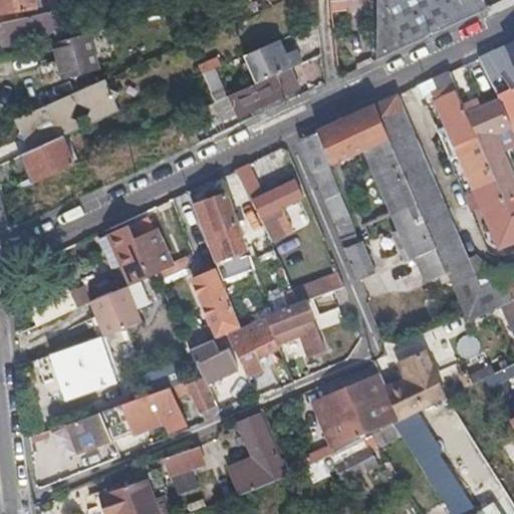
[(0,0),(0,13),(35,6),(34,0),(0,0)]
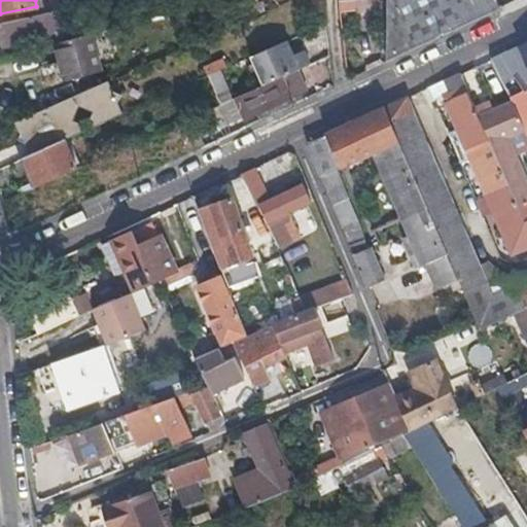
[(494,0),(388,0),(390,19),(386,19),(386,61),(498,7),(494,0)]
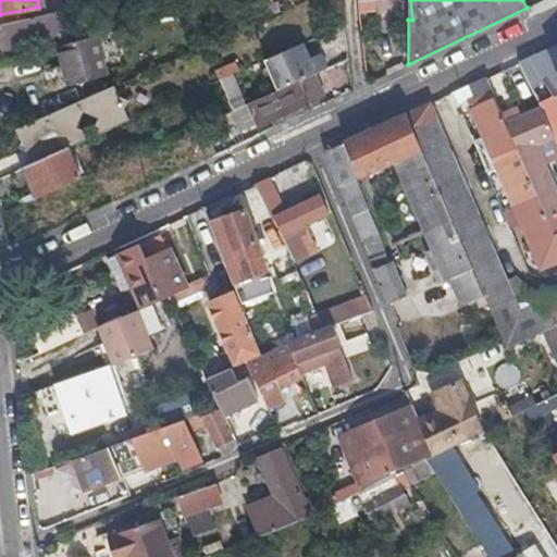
[(96,2),(0,26),(0,31),(4,48),(41,37),(40,34),(59,28),(62,45),(78,40),(98,36),(101,35),(96,2)]
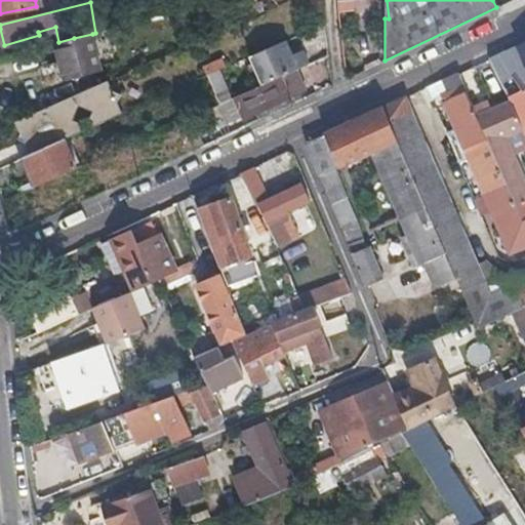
[(55,43),(62,62),(67,80),(102,70),(92,34),(74,38),(58,42),(55,43)]
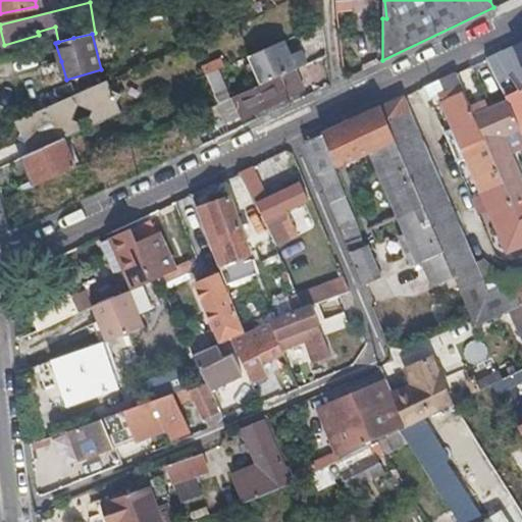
[(295,68),(306,63),(300,50),(290,55),(283,41),(253,53),(265,82),(295,68)]
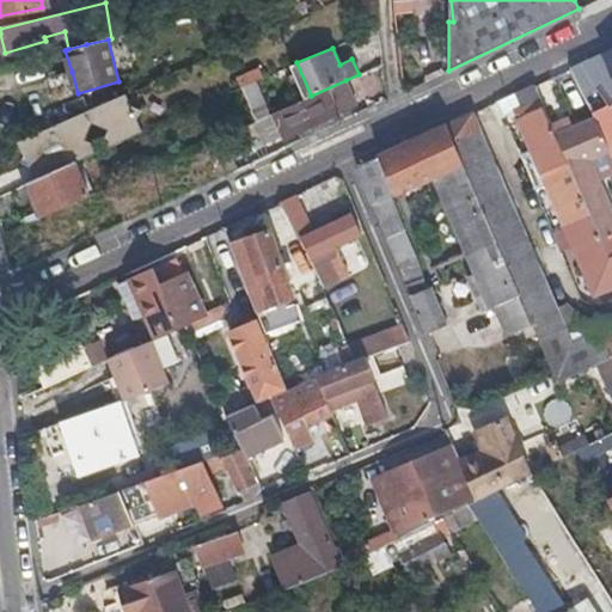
[(595,114),(611,105),(611,48),(570,68),(595,114)]
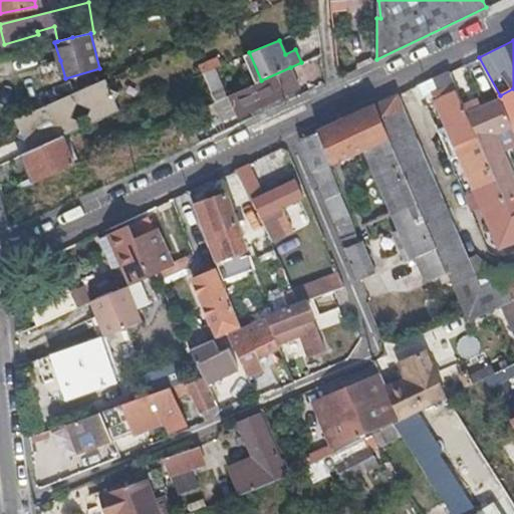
[(220,98),(232,93),(219,65),(207,71),(220,98)]
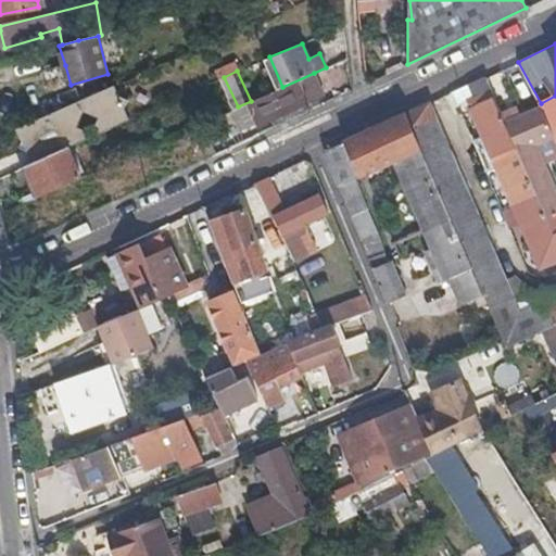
[(319,85),(314,73),(282,87),(251,101),(261,122),(308,101),(303,92),(319,85)]
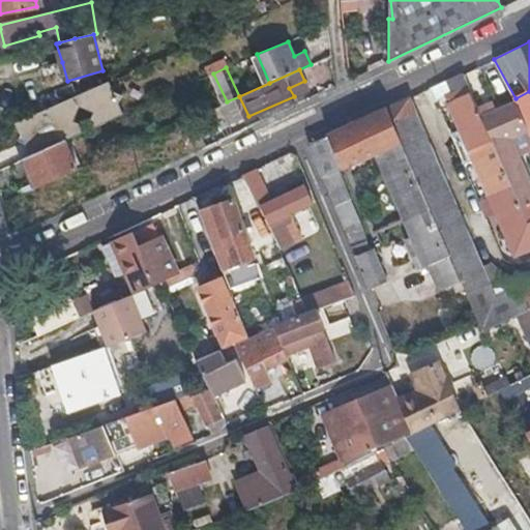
[(26,138),(32,154),(69,138),(123,113),(119,102),(123,93),(114,91),(109,81),(13,123),(19,136),(26,138)]
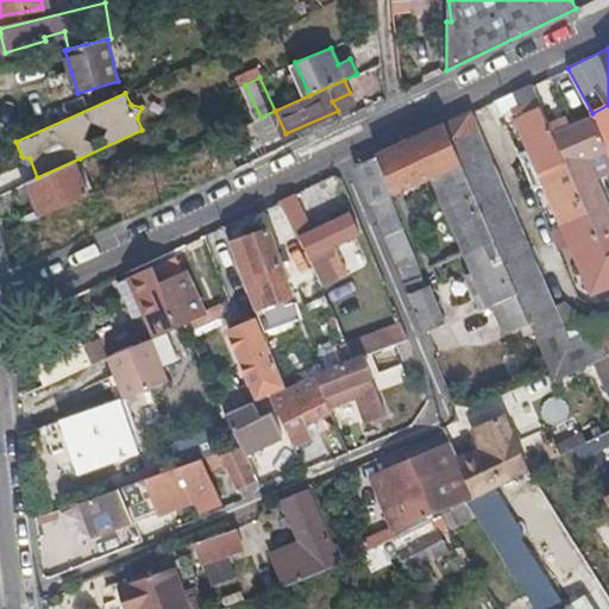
[(608,250),(601,234),(597,225),(552,131),(541,107),(516,119),(597,292),(608,287),(608,250)]
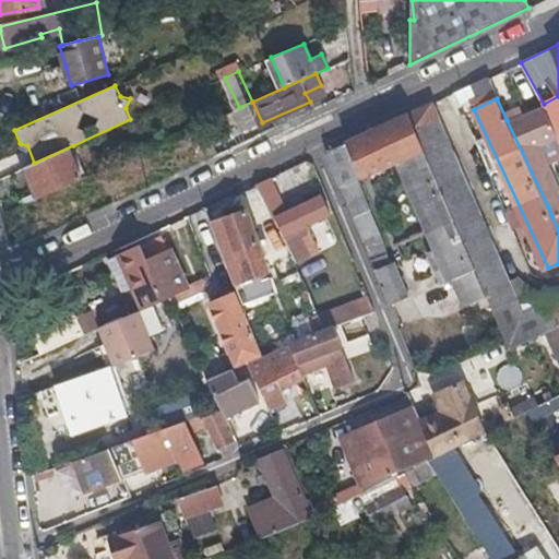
[(544,104),(507,120),(548,206),(551,215),(558,212),(558,181),(540,142),(558,132),(556,127),(544,104)]
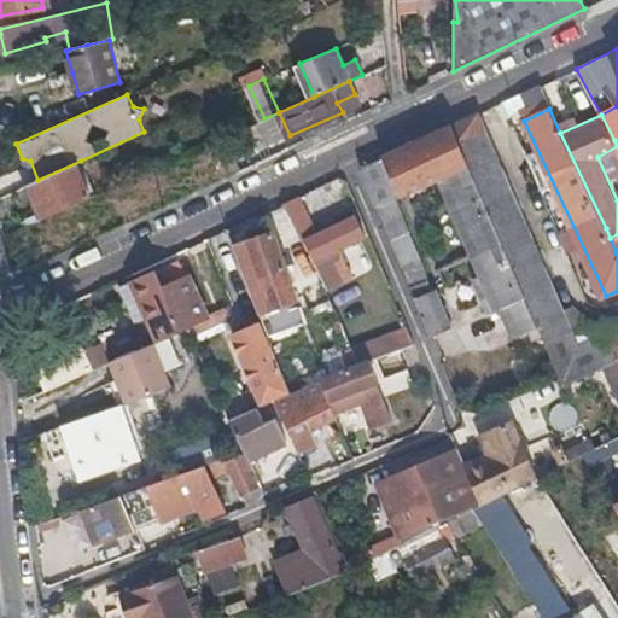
[(617,361),(617,320),(616,315),(575,333),(477,118),(453,130),(452,127),(360,169),(382,220),(403,210),(398,198),(438,180),(481,274),(476,277),(490,312),(502,307),(526,297),(541,327),(566,384),(611,365),(617,361)]
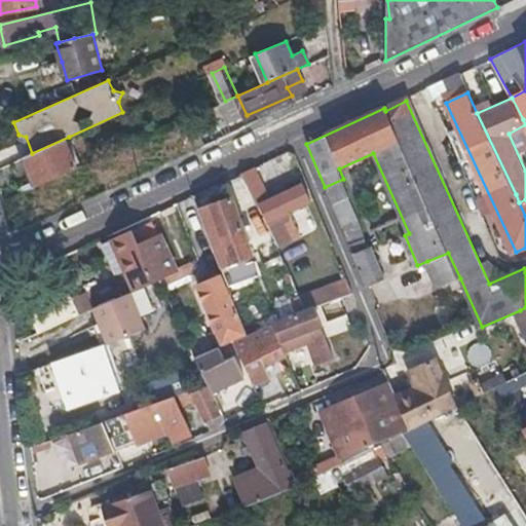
[(69,137),(32,153),(26,155),(38,185),(82,165),(69,137)]
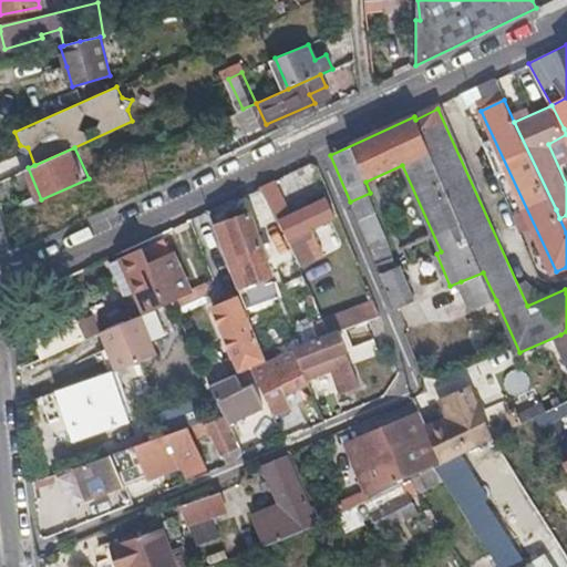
[(279,223),(280,222),(281,222),(290,238),(301,263),(325,253),(313,227),(336,217),(327,199),(292,216),(275,181),(260,187),(279,223)]
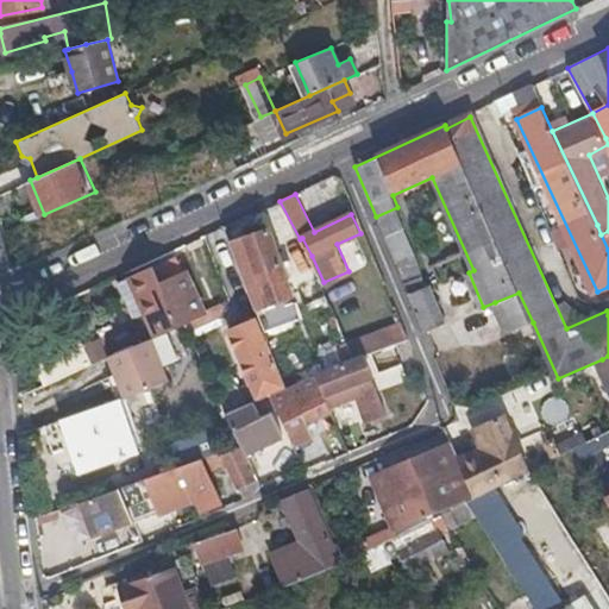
[(294,289),(281,258),(268,228),(244,238),(257,268),(244,275),(257,305),(294,289)]
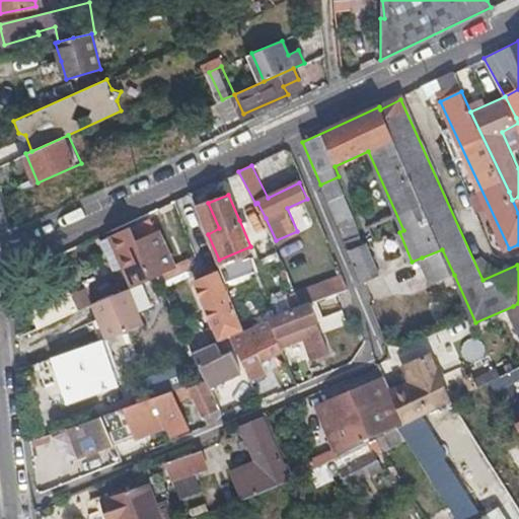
[(152,277),(135,240),(129,227),(109,236),(109,237),(123,266),(132,286),(152,277)]
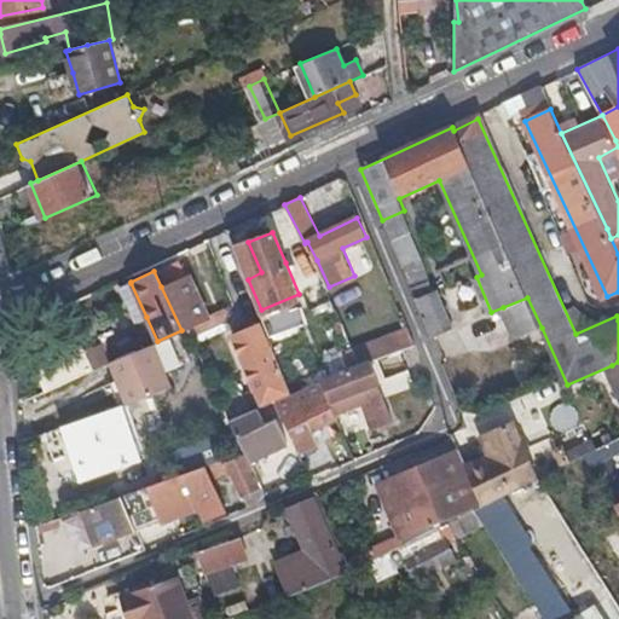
[(185,276),(161,287),(181,330),(184,329),(204,319),(185,276)]
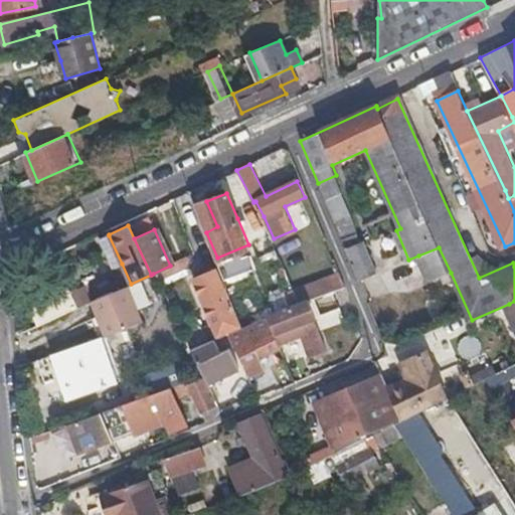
[(113,268),(122,264),(109,235),(100,239),(113,268)]
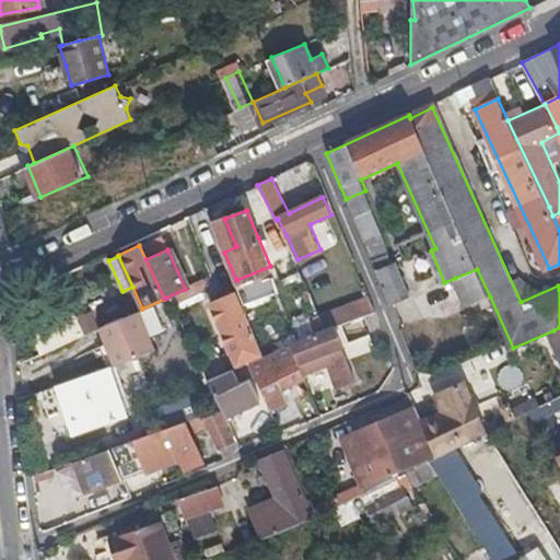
[(391,305),(400,301),(410,296),(395,263),(375,270),(391,305)]
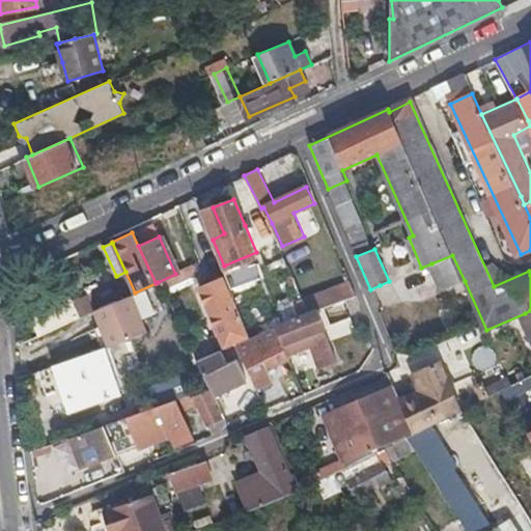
[(443,290),(465,281),(452,255),(431,263),(443,290)]
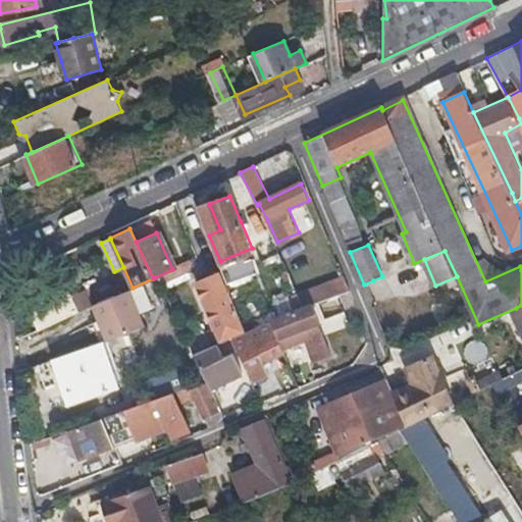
[(224,271),(220,273),(229,294),(233,293),(224,271)]
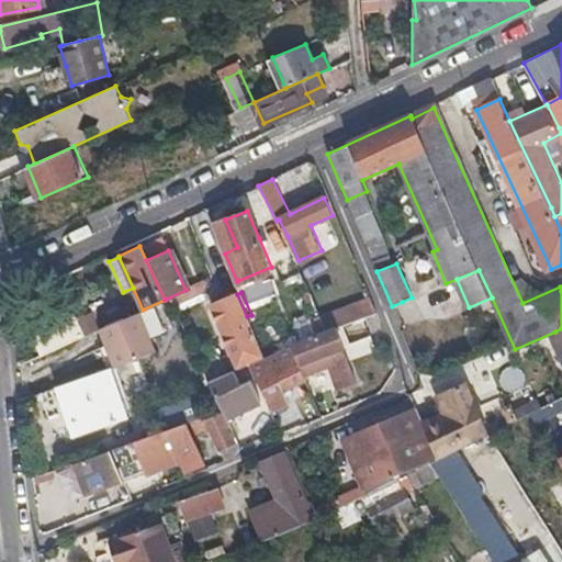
[(253,364),(265,359),(269,357),(251,315),(247,316),(237,294),(215,304),(242,368),(253,364)]
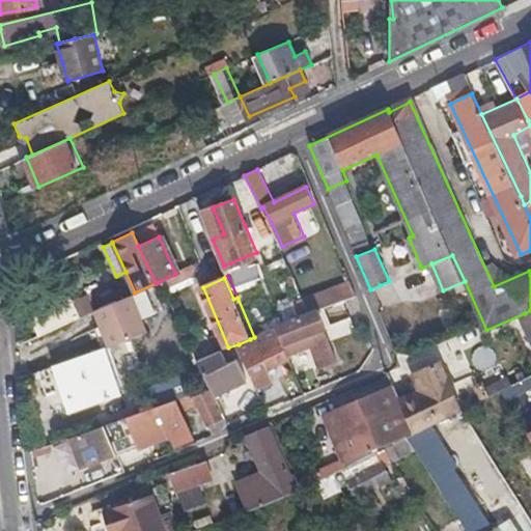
[(307,300),(313,313),(315,312),(356,296),(350,281),(307,300)]
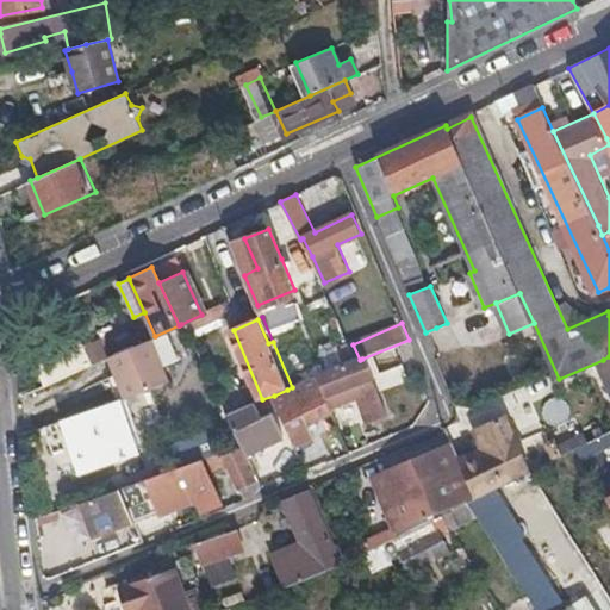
[(149,338),(109,358),(125,399),(167,385),(149,338)]
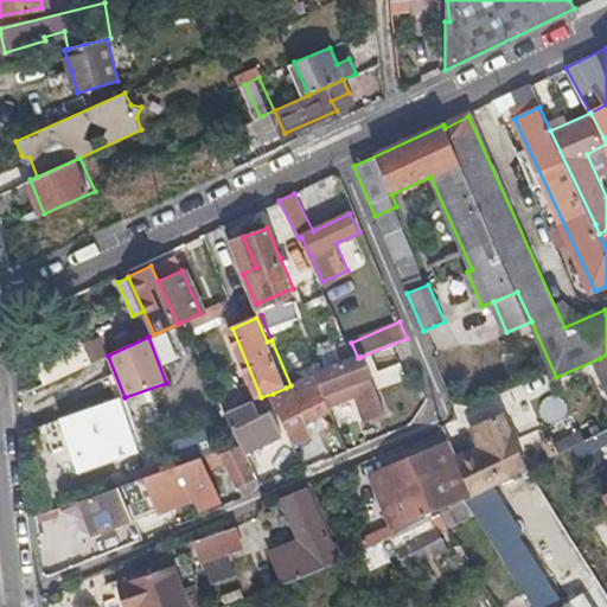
[(90,364),(85,353),(81,343),(34,364),(45,385),(90,364)]
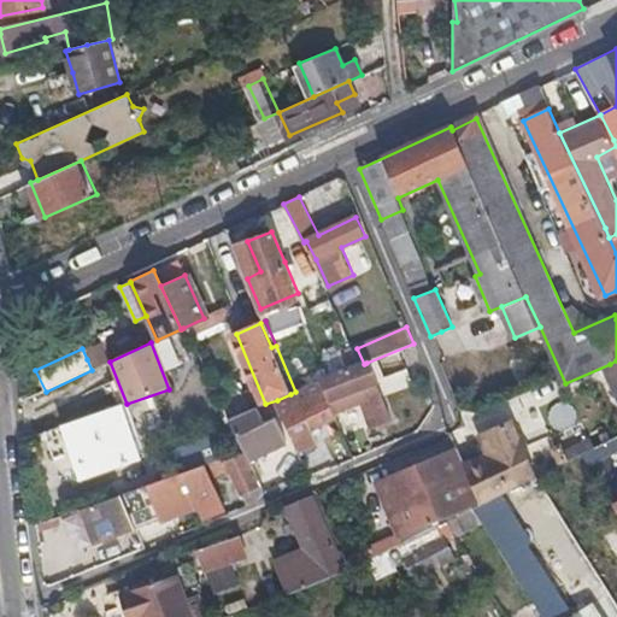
[(346,371),(364,364),(357,348),(339,356),(346,371)]
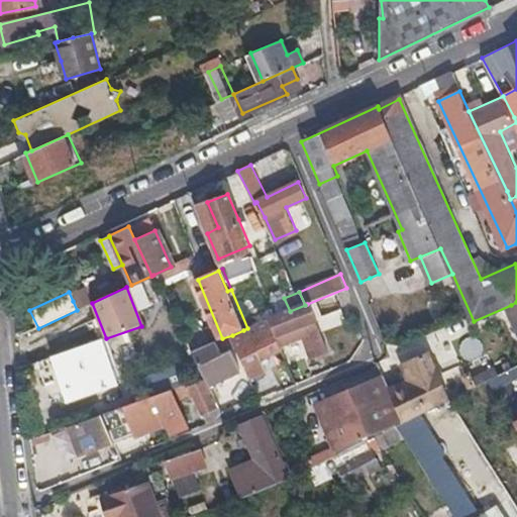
[(290,311),(270,319),(282,348),(294,343),(305,337),(314,357),(327,351),(307,304),(305,305),(290,311)]
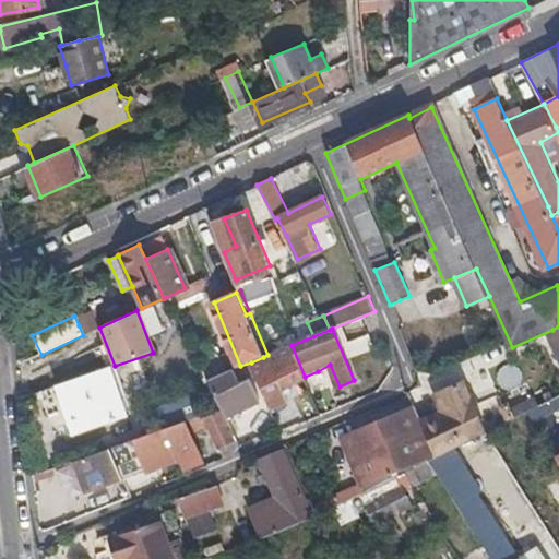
[(263,357),(251,363),(258,378),(272,413),(289,405),(284,389),(306,379),(305,377),(292,345),(280,351),(282,355),(265,361),(263,357)]
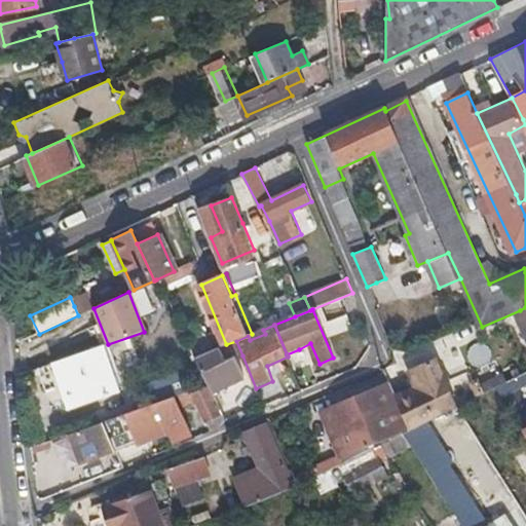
[(242,355),(236,341),(226,344),(199,355),(211,383),(214,391),(247,378),(238,358),(242,355)]
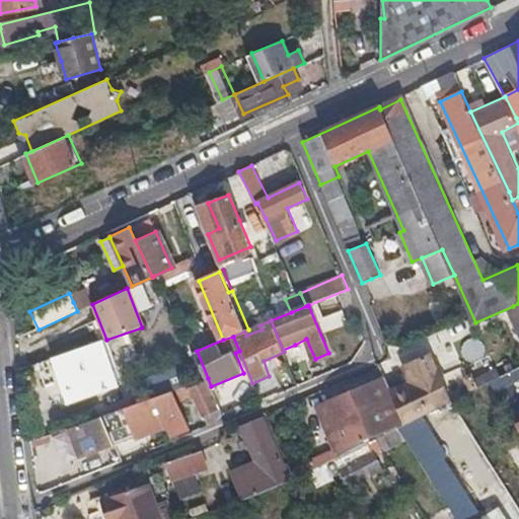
[(72,401),(95,393),(119,386),(105,344),(59,358),(72,401)]
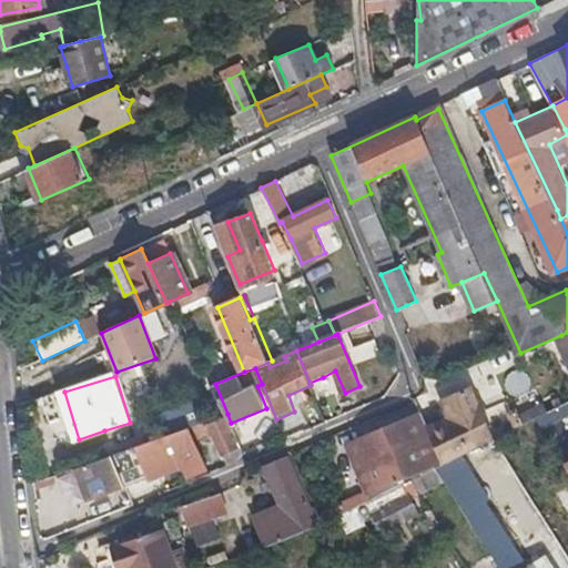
[(434,444),(438,454),(443,464),(492,439),(472,388),(446,398),(455,421),(428,430),(434,444)]
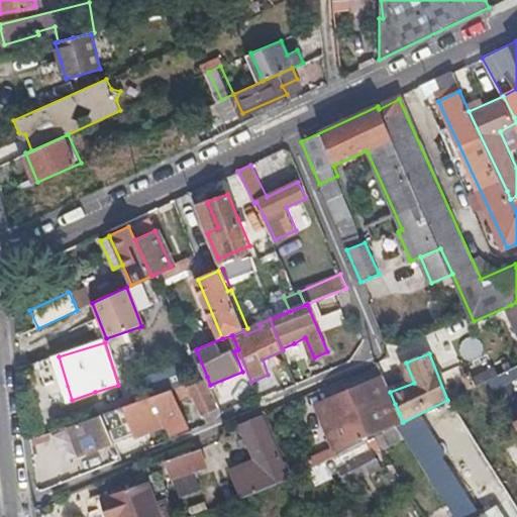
[(414,383),(406,363),(401,365),(407,380),(388,387),(390,392),(414,383)]
